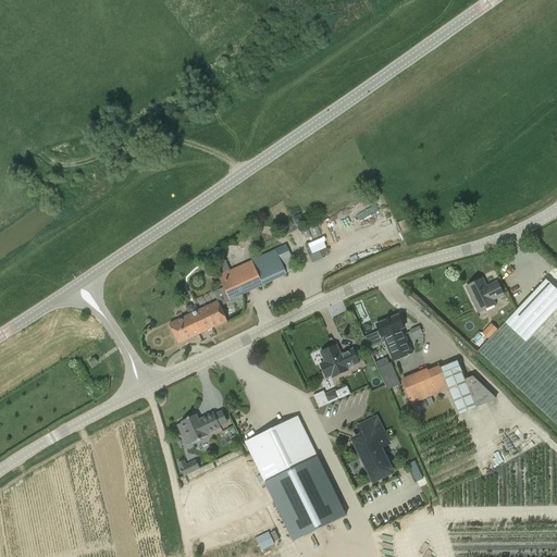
[(300,217),(293,220),(296,226),(304,223),(300,217)]
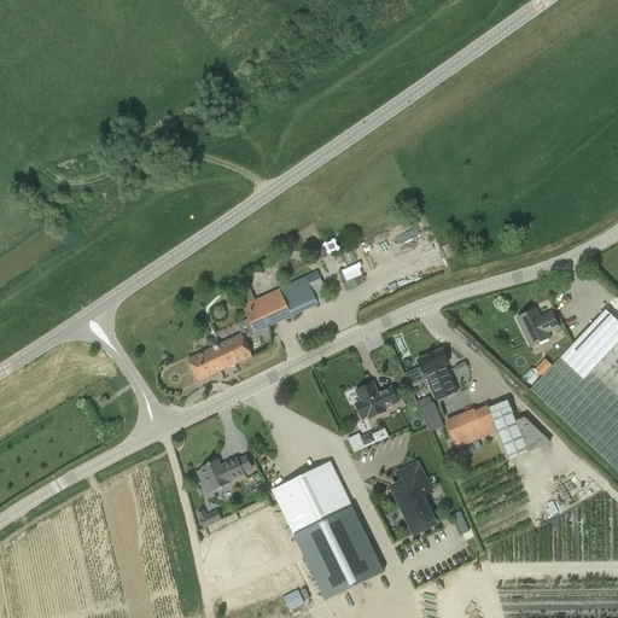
[(349,281),(366,275),(361,263),(344,269),(349,281)]
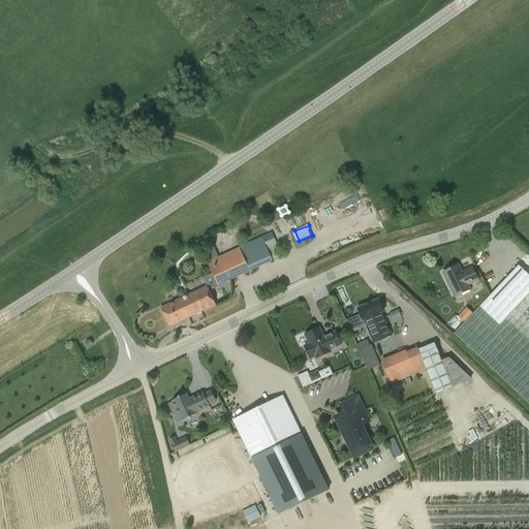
[(208,262),(218,285),(282,255),(274,238),(263,243),(261,237),(208,262)]
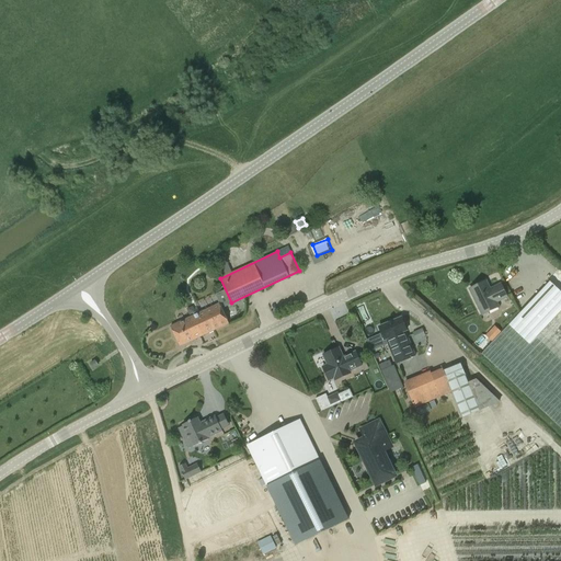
[(470,288),(482,315),(500,307),(497,301),(507,297),(501,284),(490,289),(485,281),(470,288)]
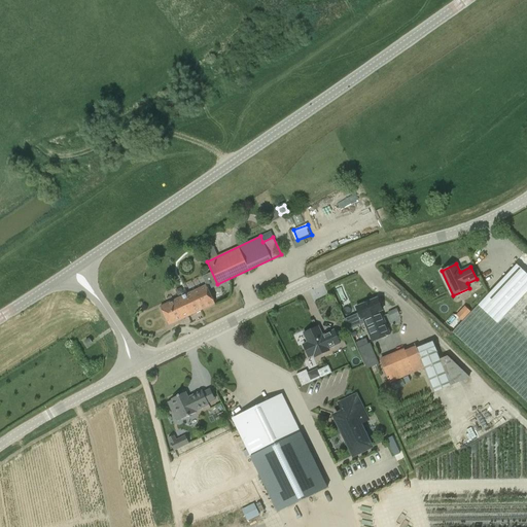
[(526,274),(517,265),(453,332),(526,402),(526,274)]
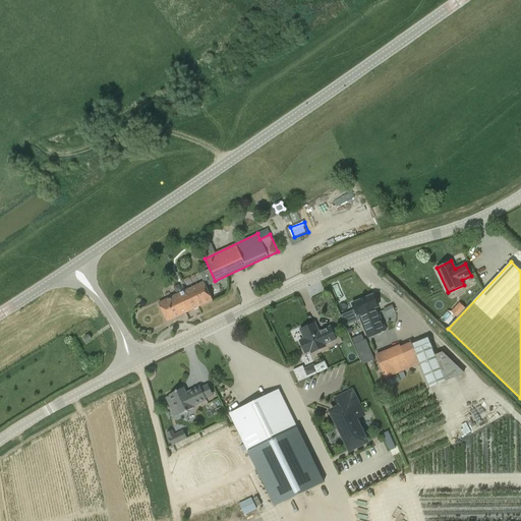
[(167,322),(213,300),(204,282),(159,303),(167,322)]
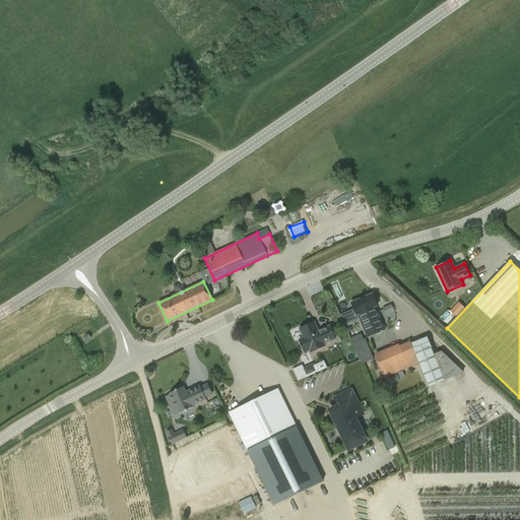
[(358,315),(360,320),(378,312),(376,307),(377,307),(372,294),(351,303),(356,315),(358,315)]
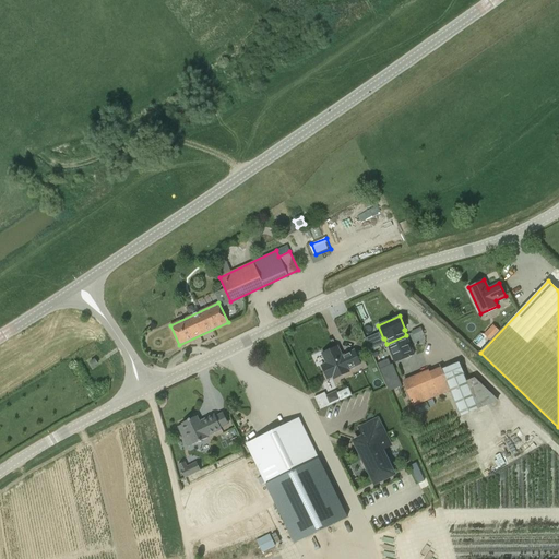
[(420,328),(411,331),(414,340),(424,335),(420,328)]
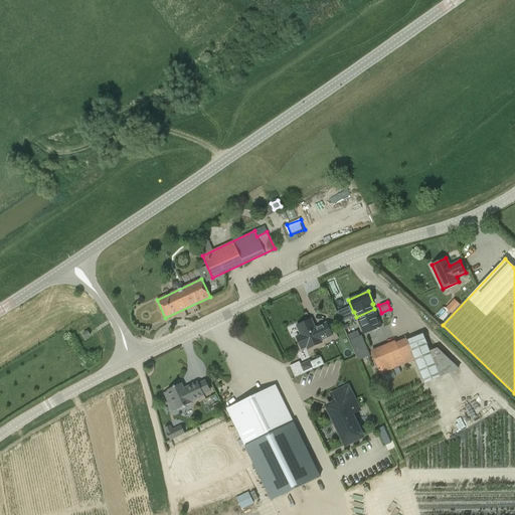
[(374,309),(356,317),(364,334),(381,327),(374,309)]
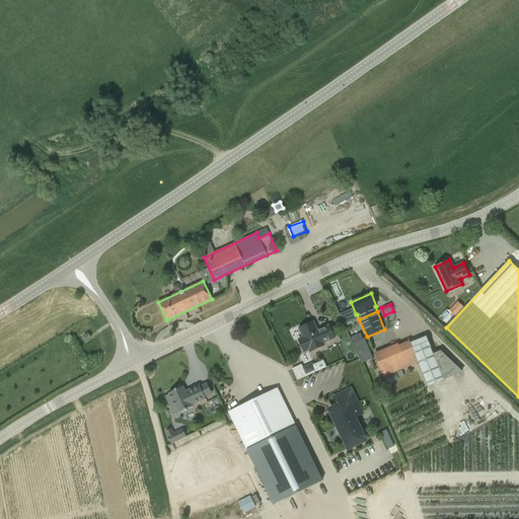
[(313,321),(299,328),(303,338),(298,340),(304,352),(309,350),(310,352),(324,346),(323,344),(335,338),(328,325),(317,330),(313,321)]
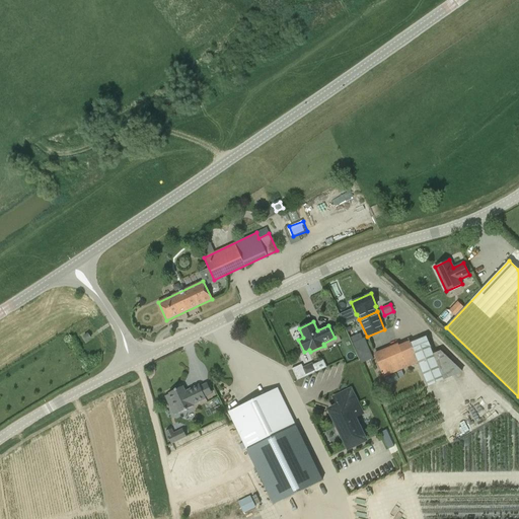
[(374,355),(383,377),(418,363),(428,386),(463,372),(441,351),(433,354),(426,337),(411,343),(410,341),(374,355)]
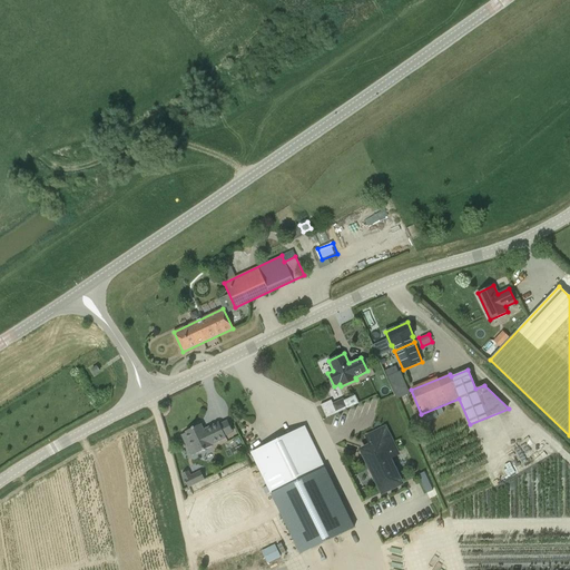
[(397,399),(409,393),(400,372),(387,376),(397,399)]
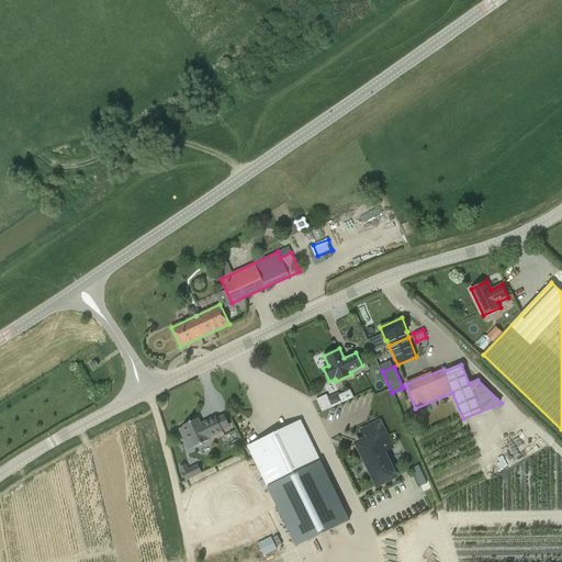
[(330,407),(343,402),(338,393),(327,398),(330,407)]
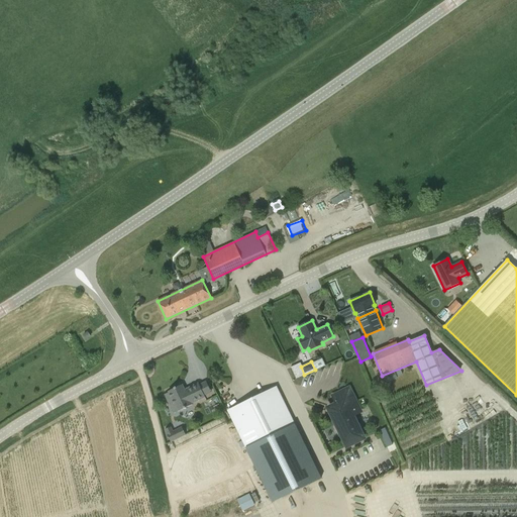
[(205,397),(198,384),(185,390),(183,385),(164,393),(169,405),(174,403),(178,412),(192,405),(191,403),(205,397)]
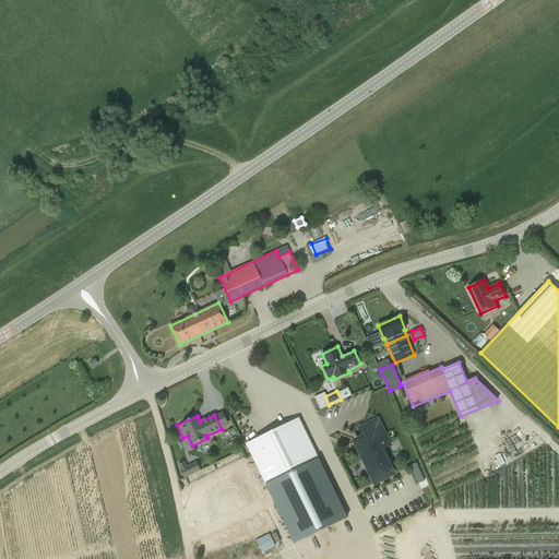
[(357,427),(361,436),(352,440),(373,486),(396,475),(384,450),(392,445),(378,417),(357,427)]
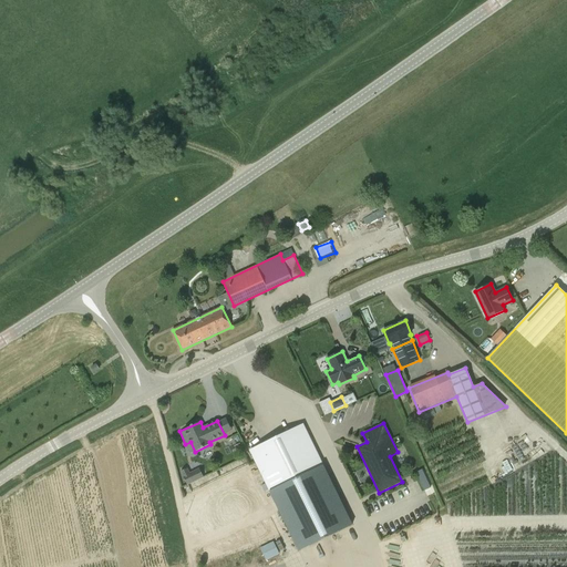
[(299,552),(352,525),(303,425),(250,452),(299,552)]
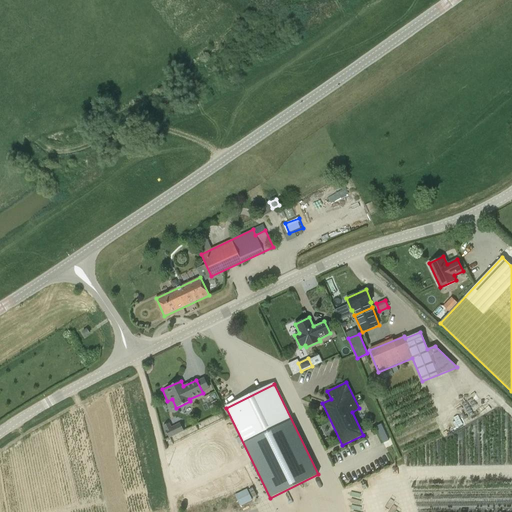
[(163,426),(169,437),(184,429),(180,422),(171,426),(170,423),(163,426)]
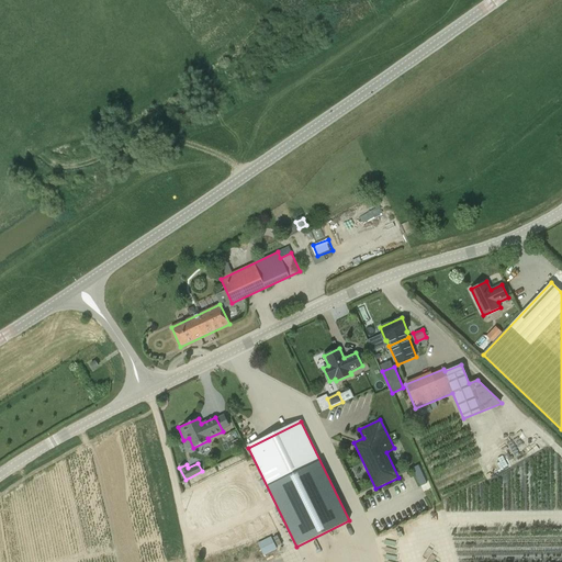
[(259,542),(266,555),(280,548),(273,535),(259,542)]
